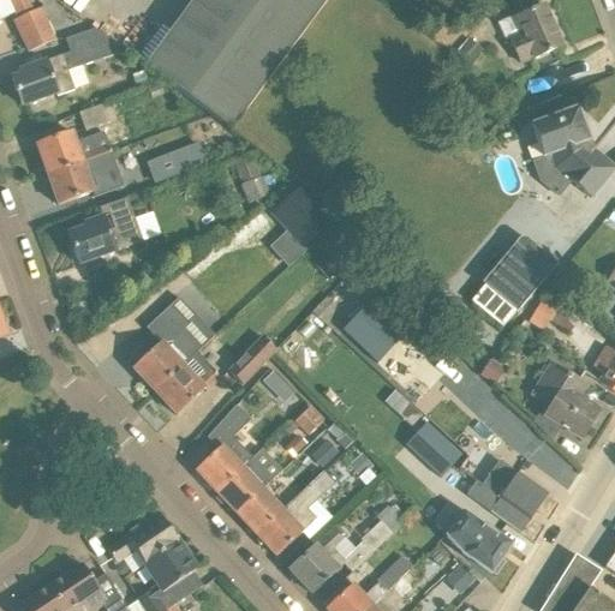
[(7,0),(16,18),(13,19),(28,52),(57,39),(42,7),(35,11),(29,0),(7,0)]
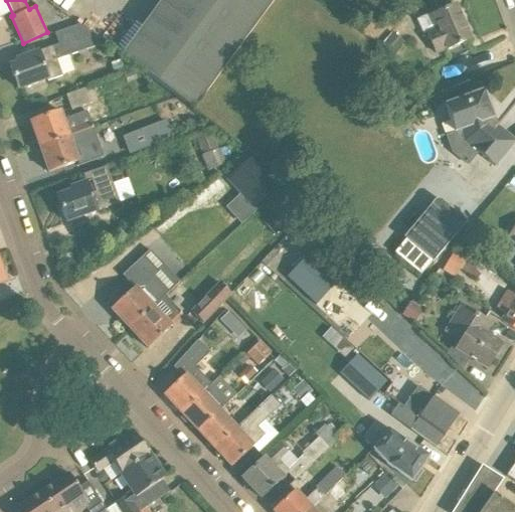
[(161,0),(121,54),(194,109),(273,2),(274,0),(161,0)]
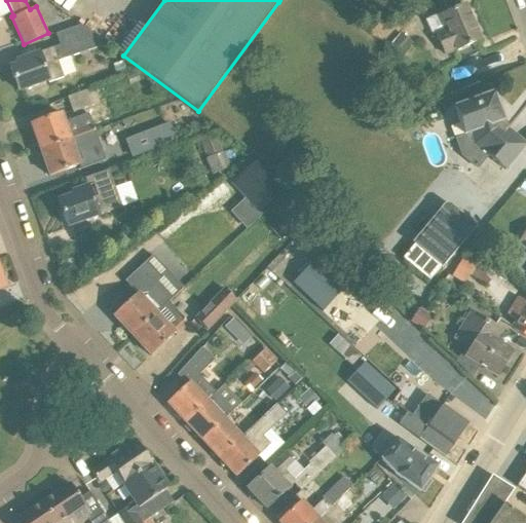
[(352,15),(362,5),(354,0),(348,0),(342,7),(352,15)]
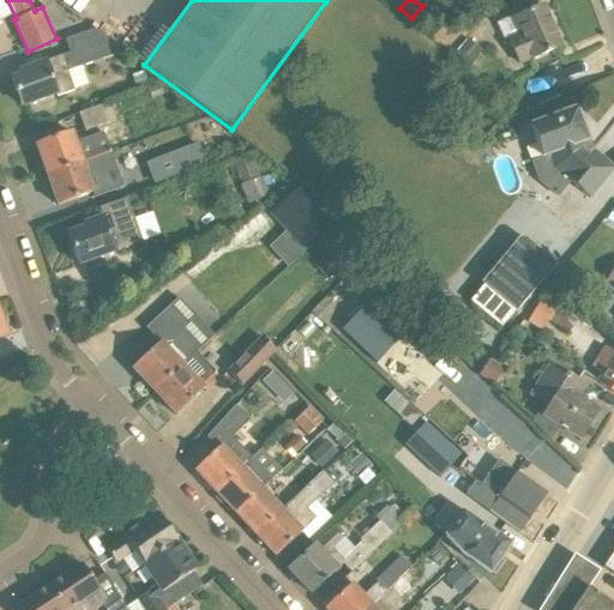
[(431,0),(452,17),(464,0),(431,0)]
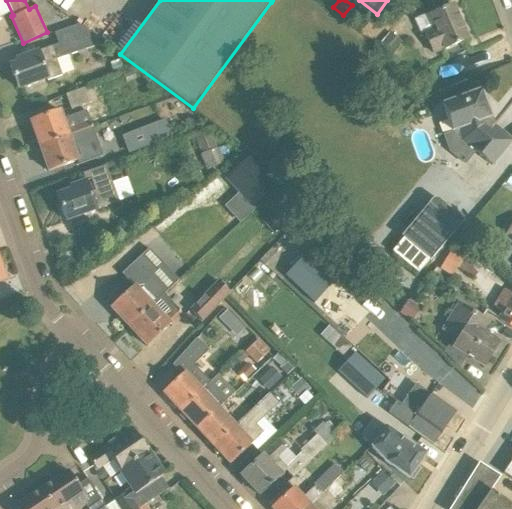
[(434,52),(468,37),(453,2),(415,19),(421,32),(425,31),(434,52)]
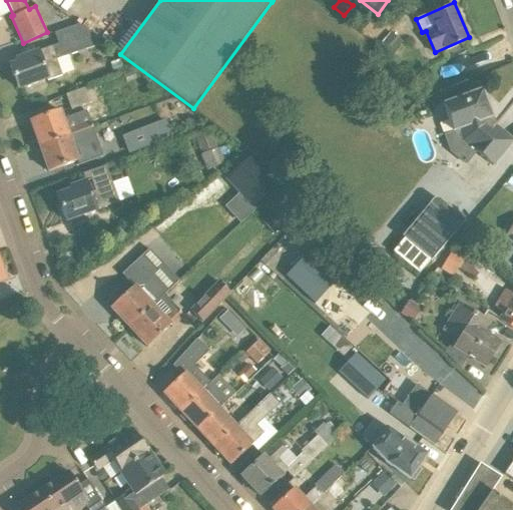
[(19,86),(48,76),(48,78),(75,68),(69,54),(88,46),(104,41),(79,23),(55,31),(59,42),(40,50),(40,49),(16,57),(17,60),(10,63),(19,86)]
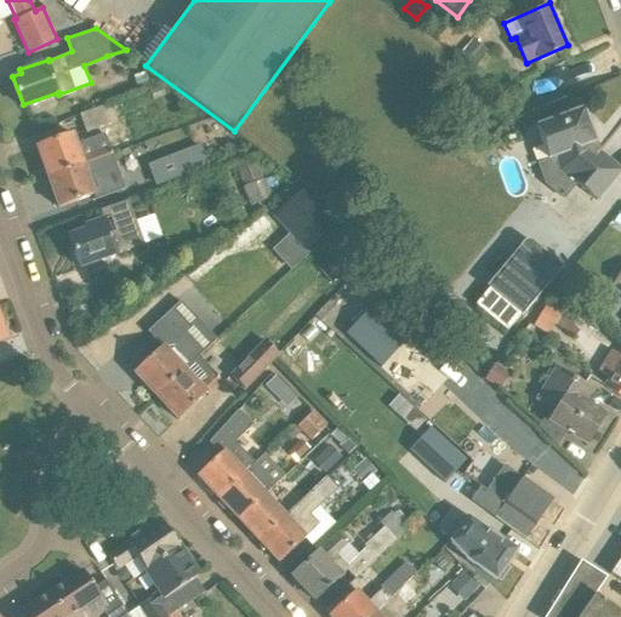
[(489,50),(474,36),(457,55),(473,68),(489,50)]
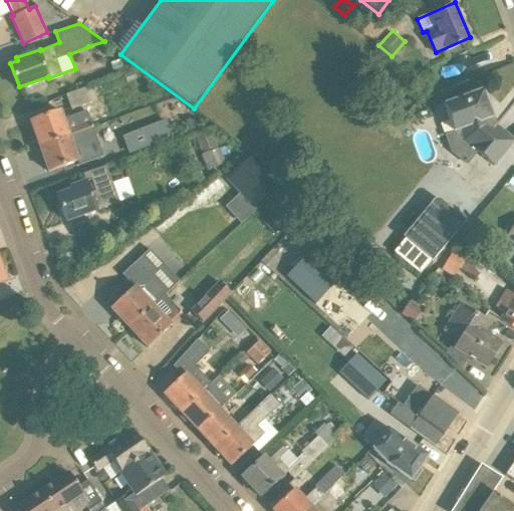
[(66,92),(72,108),(105,95),(103,91),(107,89),(103,79),(66,92)]
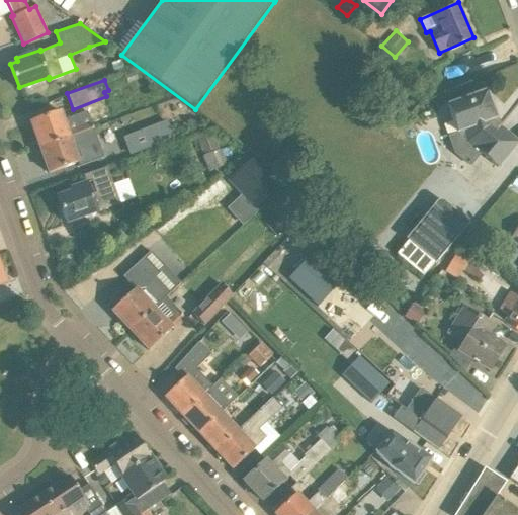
[(495,116),(493,116),(492,112),(494,111),(483,81),(482,81),(484,86),(482,87),(478,88),(471,93),(468,95),(447,103),(458,132),(460,131),(465,143),(480,155),(483,152),(498,165),(517,141),(499,125),(500,123),(500,122),(500,121),(500,120),(499,119),(499,118),(498,117),(496,116),(495,116)]
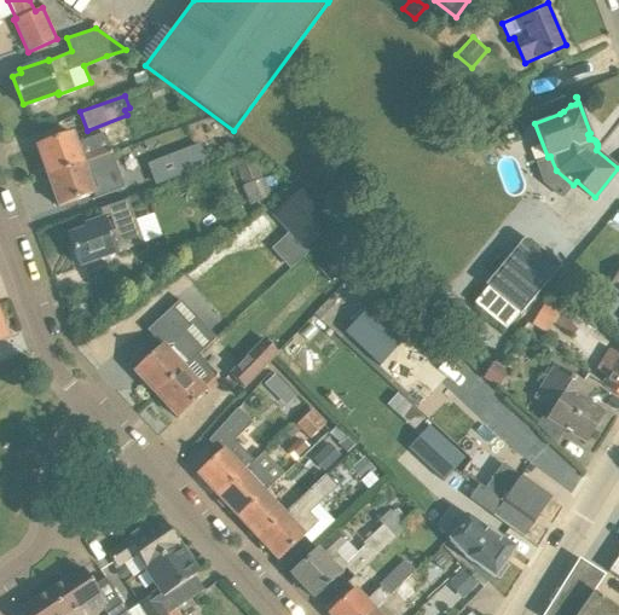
[(47,174),(111,151),(109,143),(105,132),(79,141),(75,131),(36,144),(47,174)]
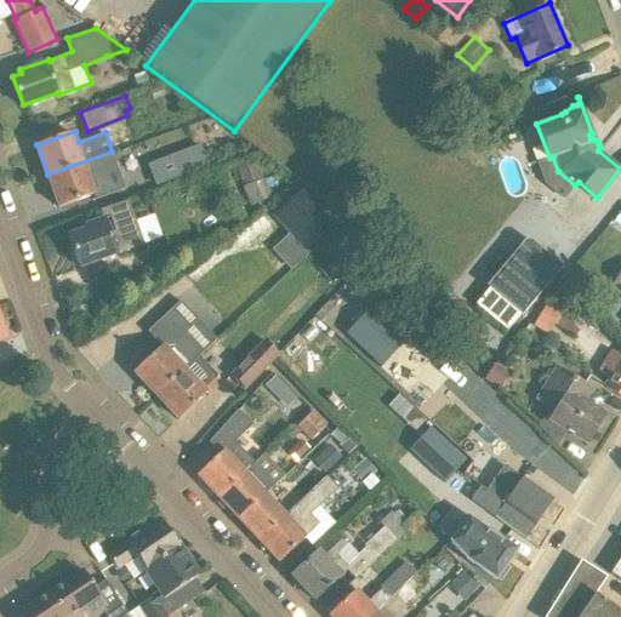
[(155,186),(191,171),(182,149),(147,164),(155,186)]
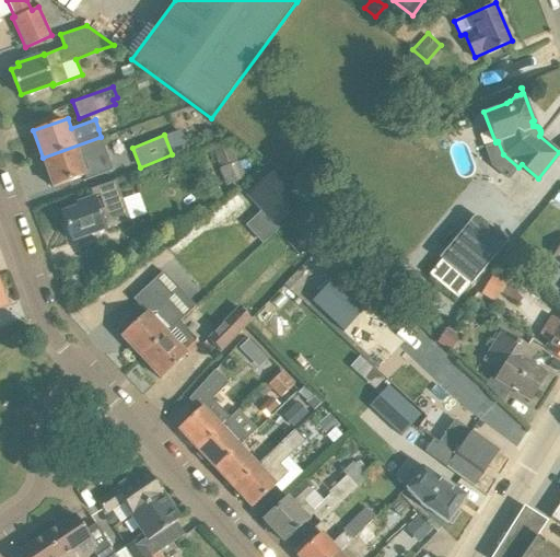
[(53,185),(83,173),(85,177),(111,167),(101,137),(43,158),(53,185)]
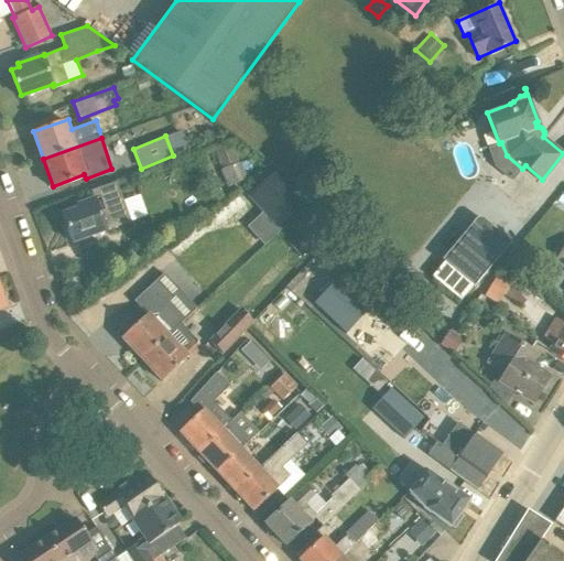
[(224,169),(241,161),(231,138),(214,144),(224,169)]
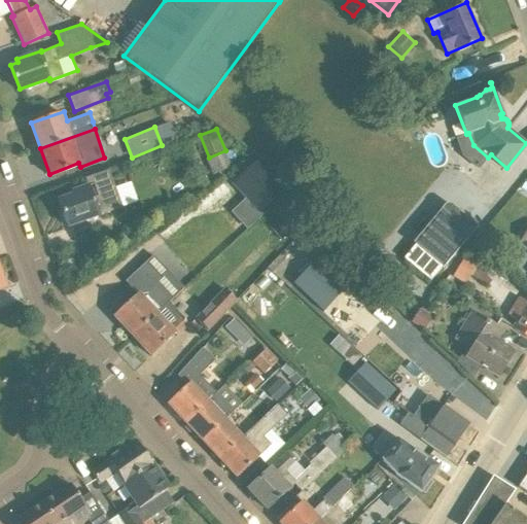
[(232,166),(225,150),(209,158),(207,159),(213,173),(215,172),(232,166)]
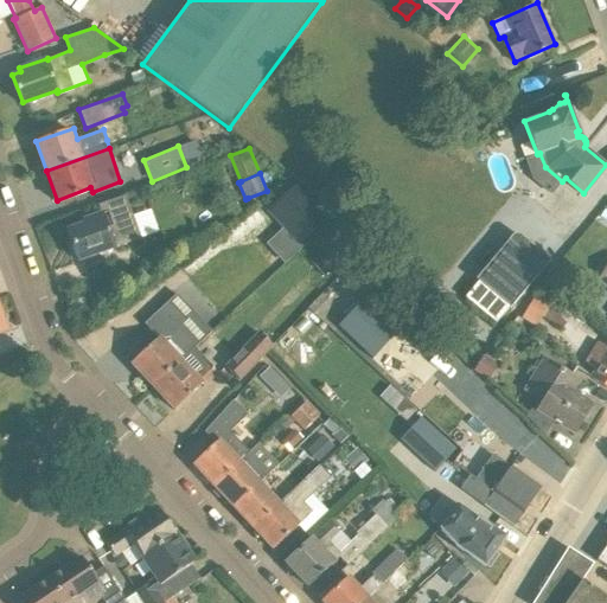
[(268,210),(283,226),(299,243),(331,212),(300,179),(268,210)]
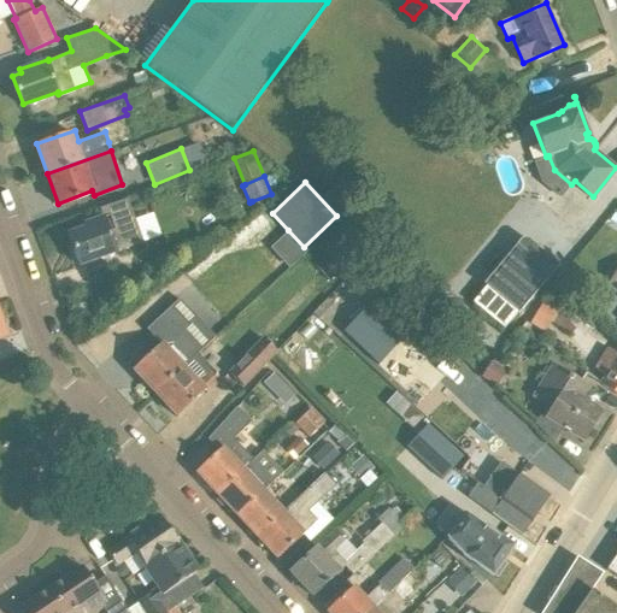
[(80,263),(144,240),(128,196),(100,206),(104,216),(86,222),(87,227),(69,233),(80,263)]
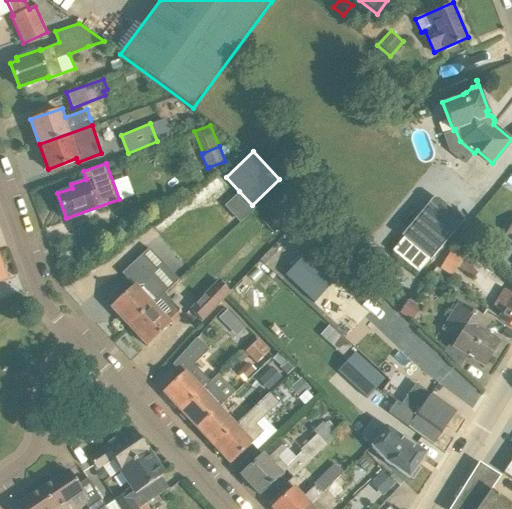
[(445,204),(439,197),(435,196),(431,198),(429,201),(430,203),(403,235),(430,258),(464,218),(461,215),(460,217),(446,202),(445,204)]
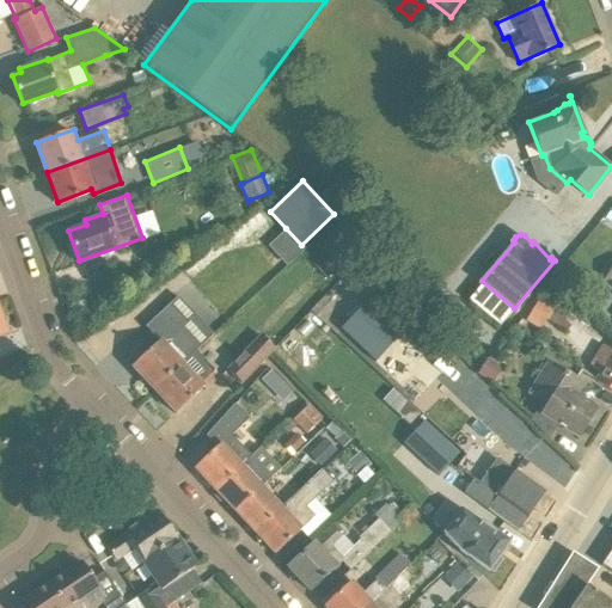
[(329,244),(312,259),(328,276),(344,260),(329,244)]
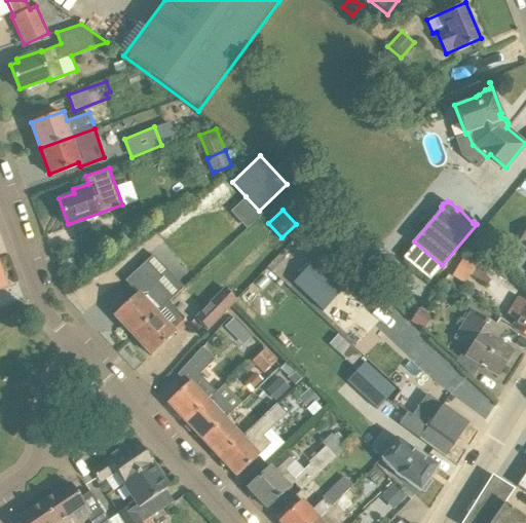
[(114,313),(133,333),(157,309),(164,303),(164,304),(168,300),(174,296),(184,286),(153,253),(151,255),(125,278),(138,292),(114,313)]
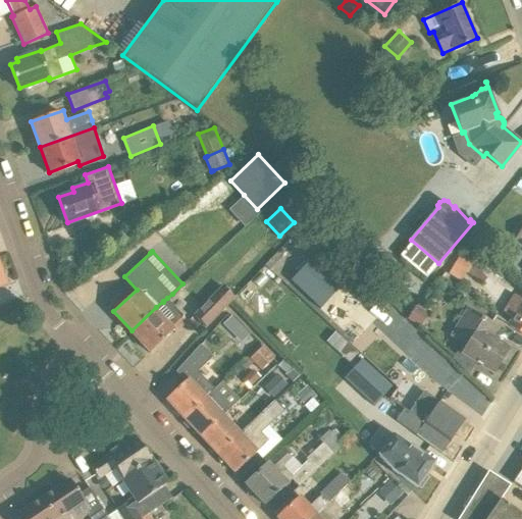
[(67,268),(75,266),(73,254),(64,256),(67,268)]
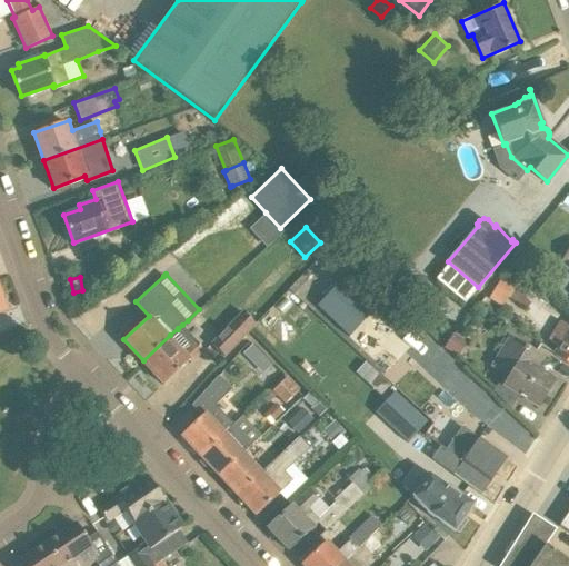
[(350,335),(375,307),(342,278),(318,305),(350,335)]
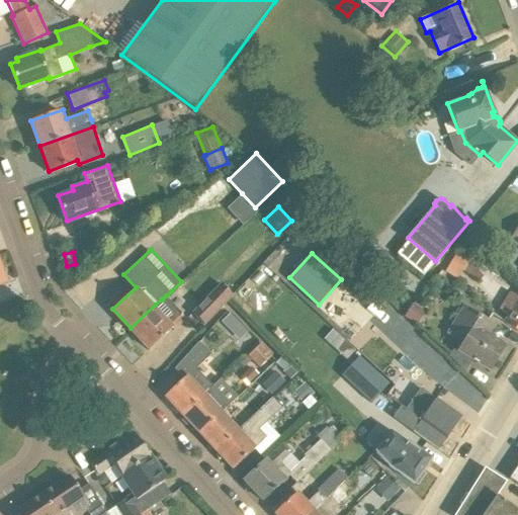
[(496,254),(488,262),(493,268),(499,274),(507,267),(496,254)]
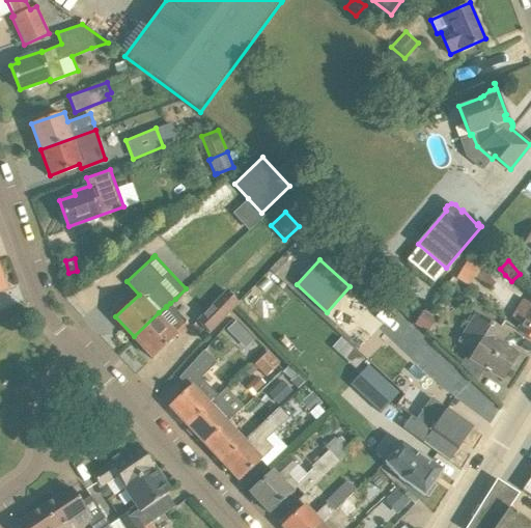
[(211,332),(240,302),(226,288),(197,318),(211,332)]
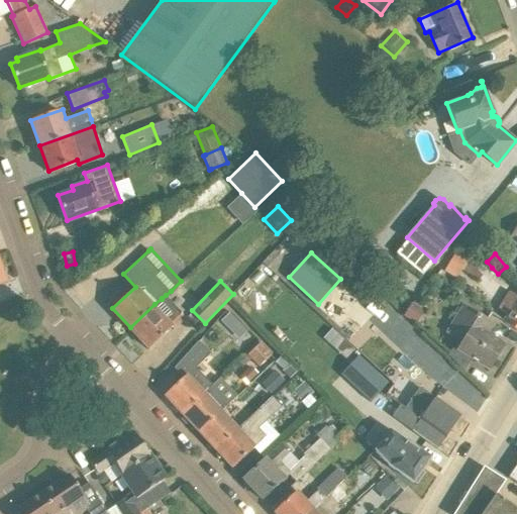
[(516,294),(510,290),(499,307),(507,312),(503,319),(516,327),(516,294)]
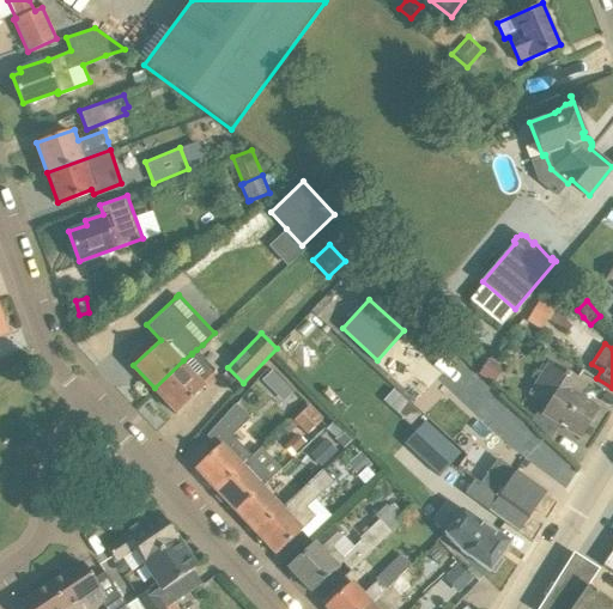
[(183,360),(155,388),(176,412),(204,387),(205,389),(220,375),(196,349),(192,354),(183,360)]
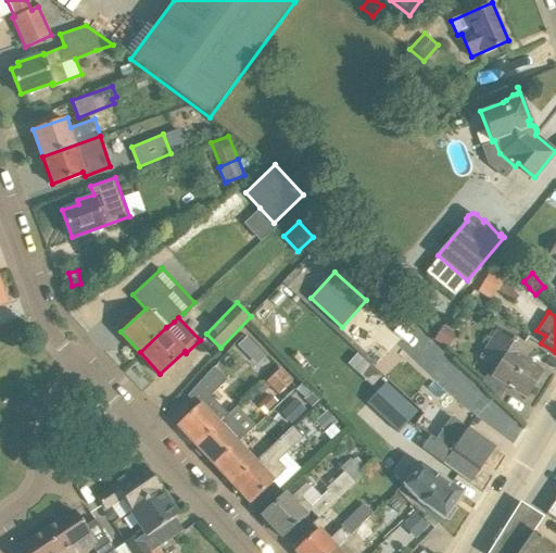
[(457,332),(443,324),(434,338),(449,347),(457,332)]
